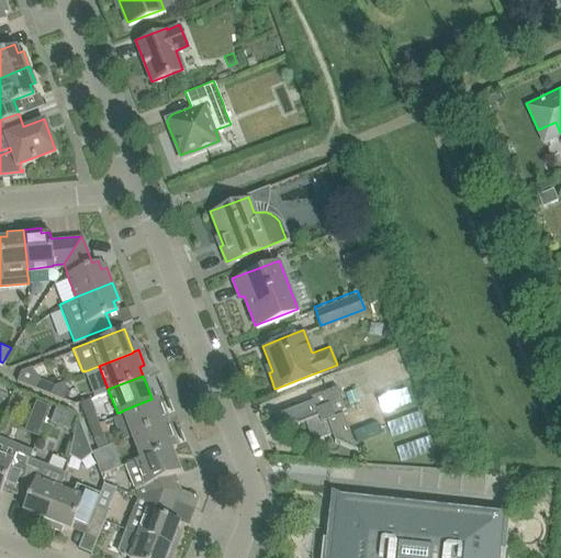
[(37,387),(49,392),(53,383),(41,378),(37,387)]
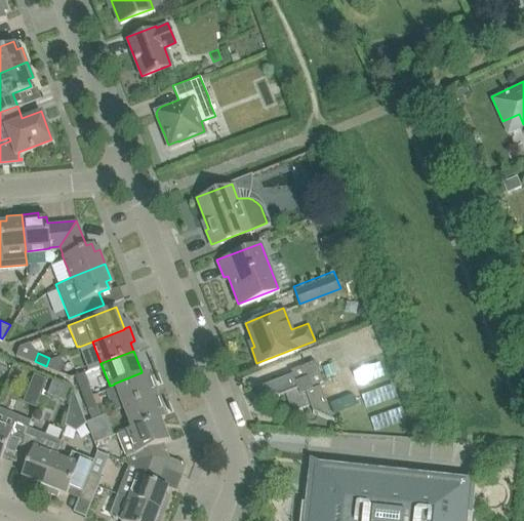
[(49,358),(46,366),(69,374),(78,370),(62,362),(49,358)]
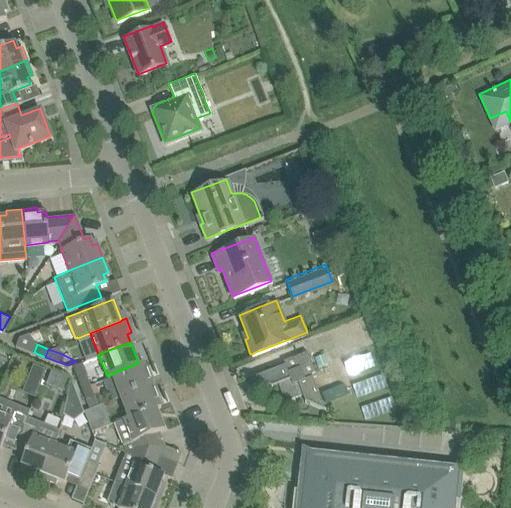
[(311,375),(315,374),(306,350),(282,359),(284,363),(256,374),(257,375),(256,377),(251,375),(250,376),(270,385),(277,382),(280,388),(295,395),(301,393),(304,399),(324,408),(324,407),(319,405),(320,403),(322,402),(311,375)]
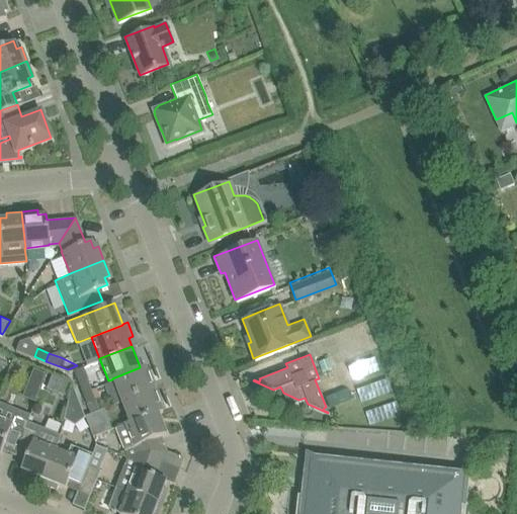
[(326,356),(317,359),(320,369),(330,365),(326,356)]
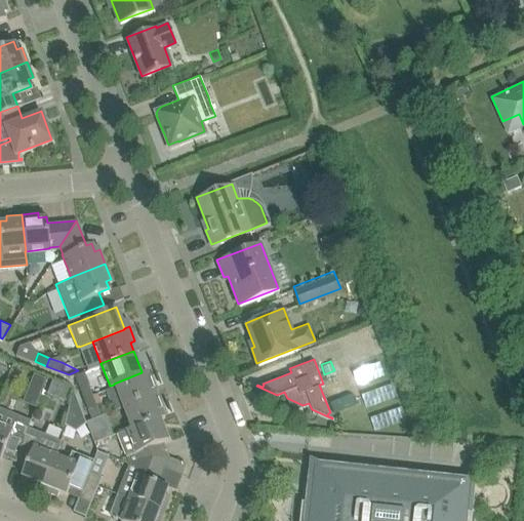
[(114,384),(114,385),(122,405),(155,392),(146,370),(142,371),(142,372),(114,384)]
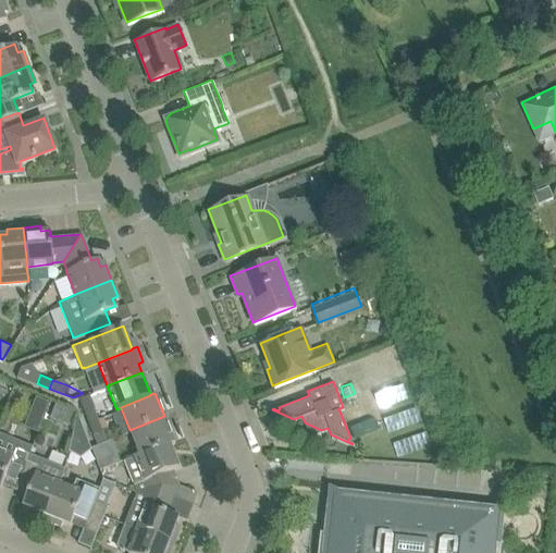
[(33,394),(21,422),(35,428),(47,400),(33,394)]
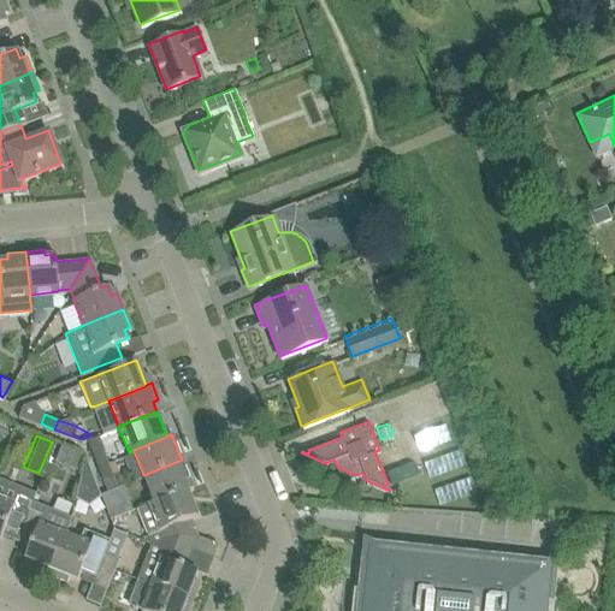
[(88,443),(96,464),(108,460),(99,438),(88,443)]
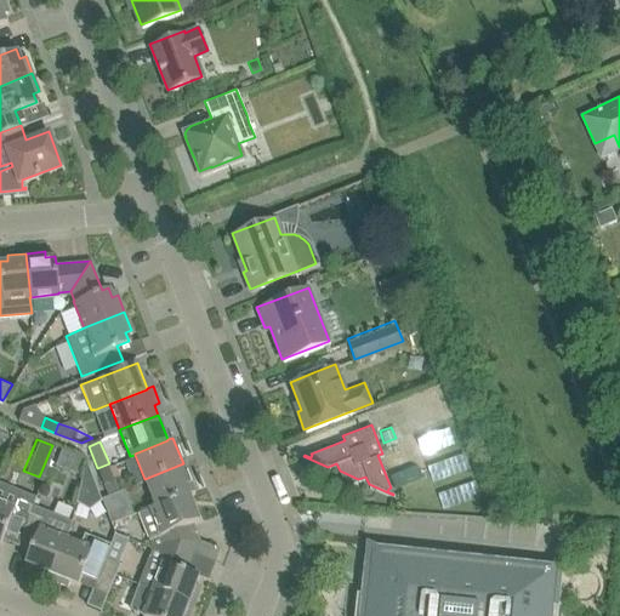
[(74,498),(87,506),(100,496),(84,456),(74,498)]
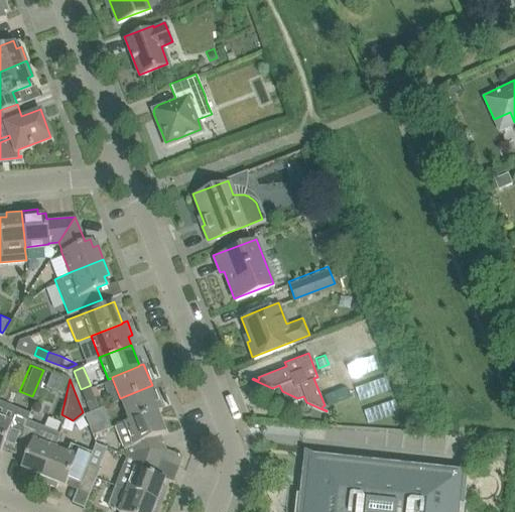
[(91,385),(81,389),(89,409),(98,405),(91,385)]
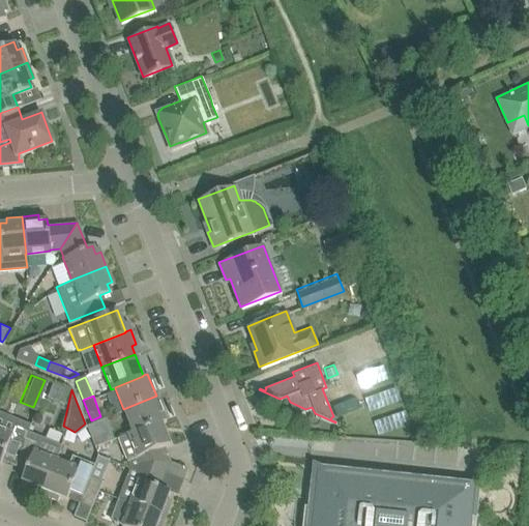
[(165,418),(156,396),(123,409),(131,429),(131,431),(159,420),(160,421),(165,419),(165,418)]
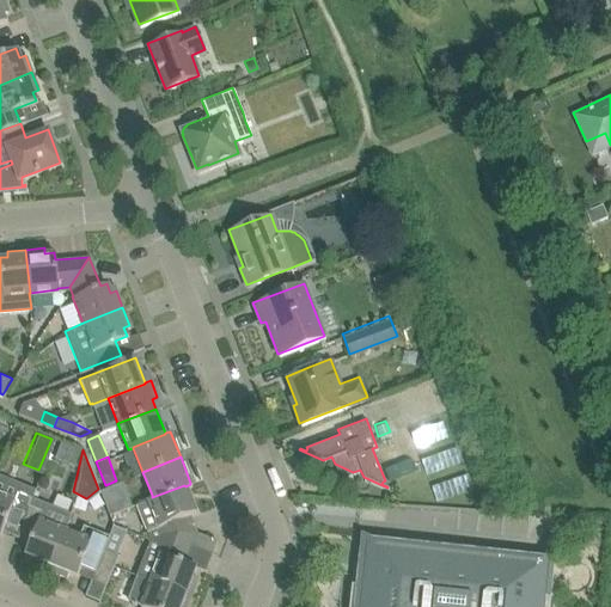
[(16,534),(31,495),(35,485),(0,471),(0,531),(1,529),(16,534)]
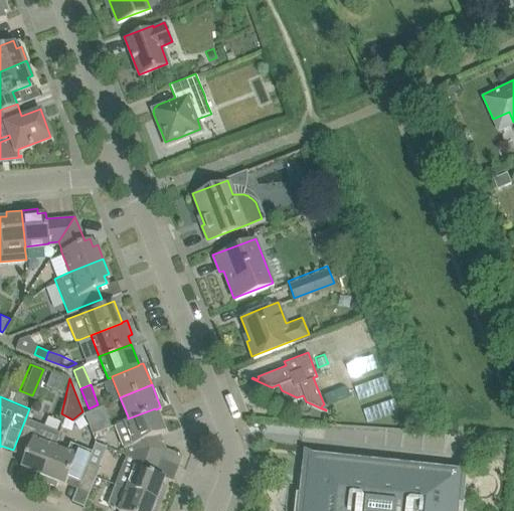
[(164,431),(156,409),(155,408),(128,418),(128,416),(114,422),(115,424),(122,444),(159,457),(162,448),(156,434),(164,431)]
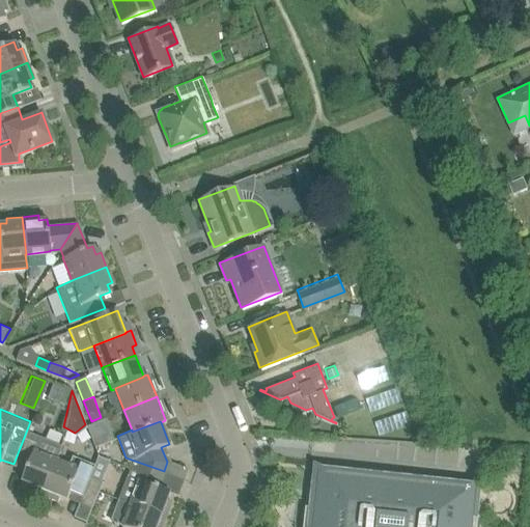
[(55,459),(62,443),(27,430),(14,464),(25,469),(21,479),(28,482),(26,488),(42,493),(55,459)]
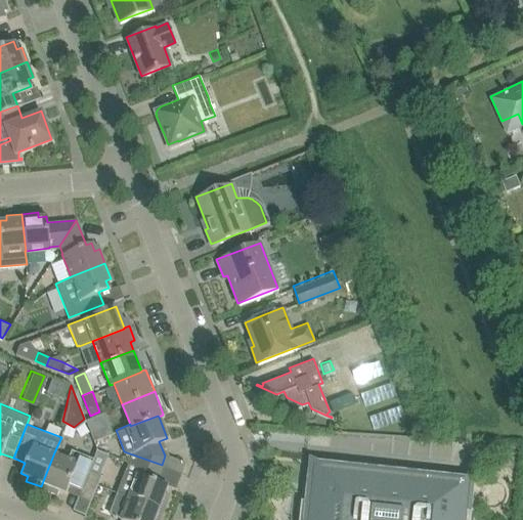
[(88,428),(92,440),(101,436),(96,424),(88,428)]
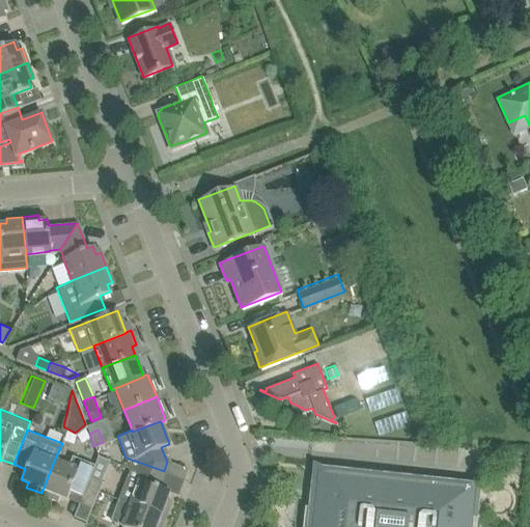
[(71,487),(82,492),(89,475),(93,465),(70,455),(67,463),(55,459),(42,493),(57,499),(58,495),(66,498),(71,487)]
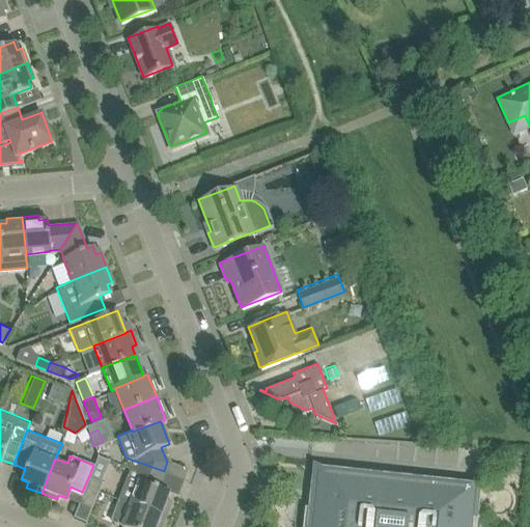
[(130,502),(164,516),(170,500),(165,498),(168,491),(177,494),(183,479),(164,471),(126,458),(130,467),(117,498),(130,502)]
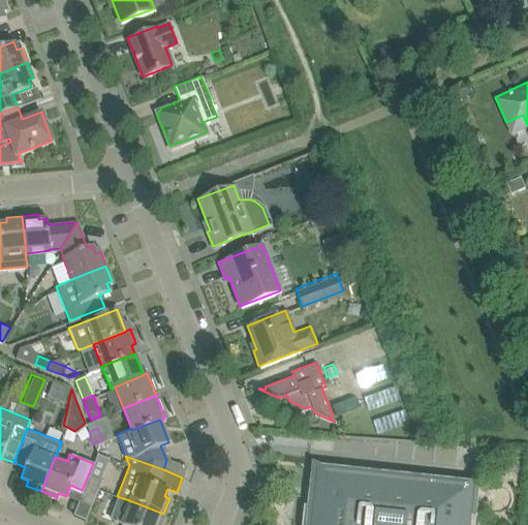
[(471,524),(476,483),(316,466),(314,484),(307,483),(302,524),(471,524)]
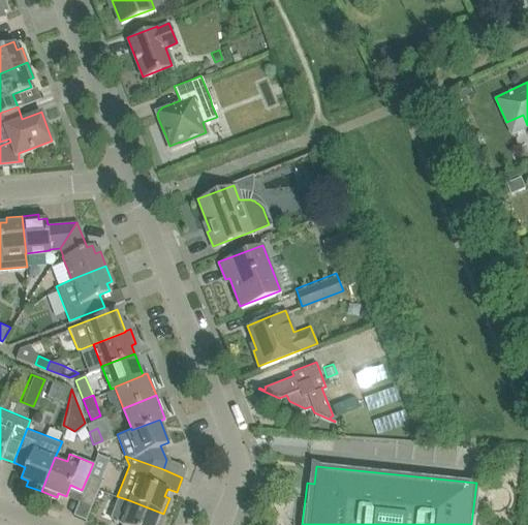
[(82,490),(78,500),(90,505),(100,479),(89,473),(82,490)]
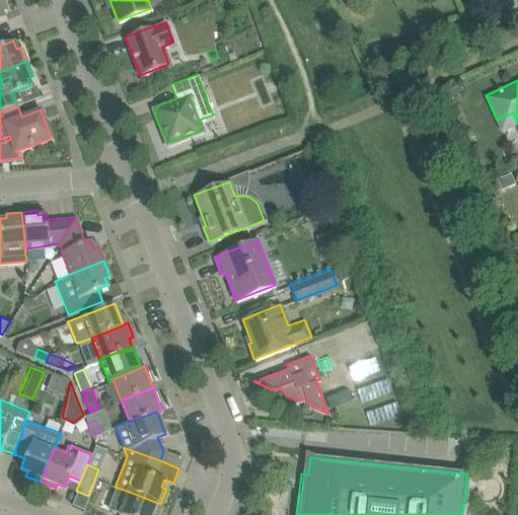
[(156,514),(160,504),(127,491),(118,513),(122,514),(156,514)]
